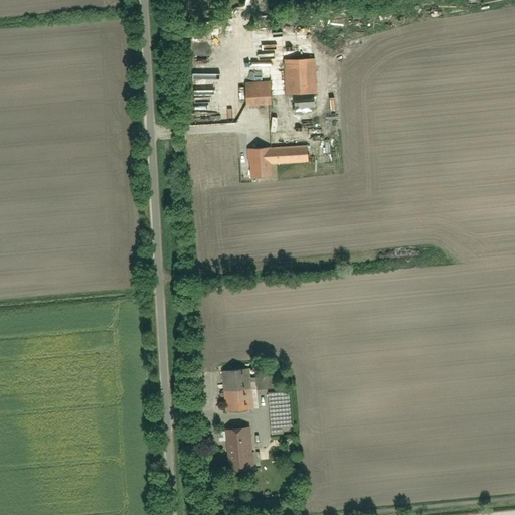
[(282,60),(284,97),(292,96),(314,95),(312,59),(282,60)]
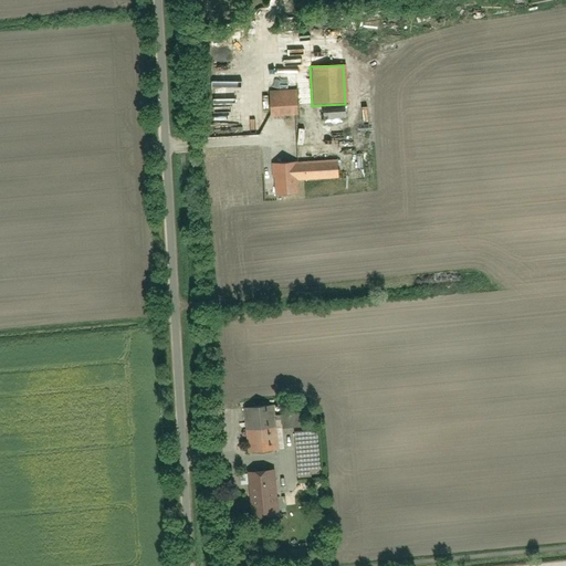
[(265,93),(265,119),(301,119),(301,93),(265,93)]
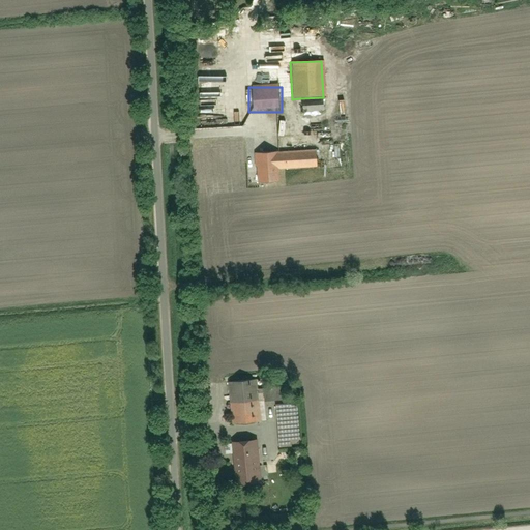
[(324,112),(323,97),(300,98),(300,113),(324,112)]
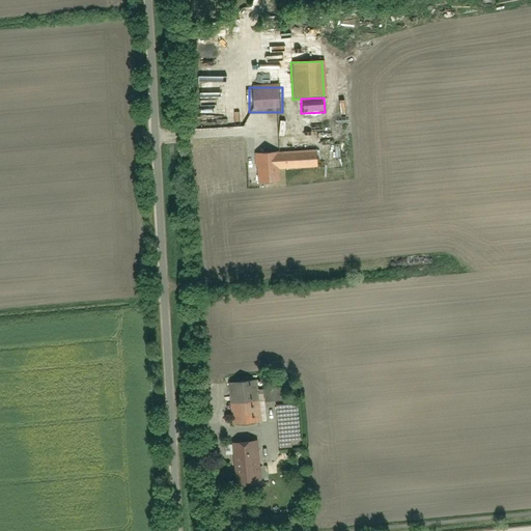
[(279,182),(279,168),(315,166),(314,147),(278,149),(278,139),(253,140),(254,183),(279,182)]
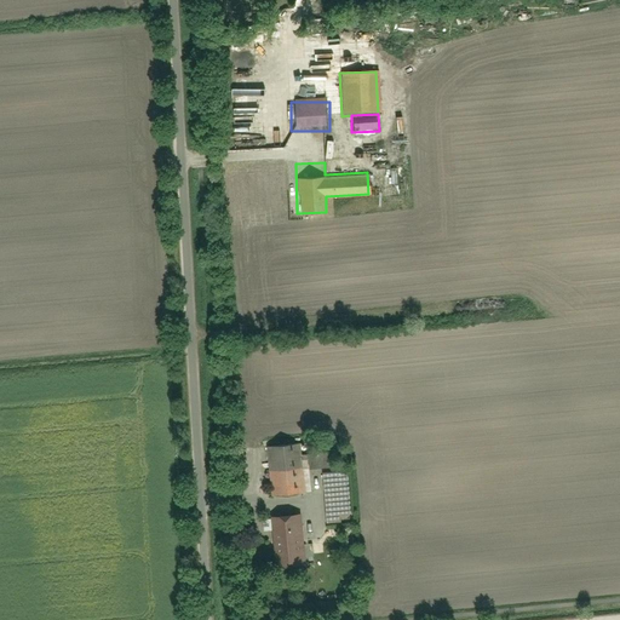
[(267,447),(270,497),(305,494),(304,470),(303,455),(302,445),(267,447)]
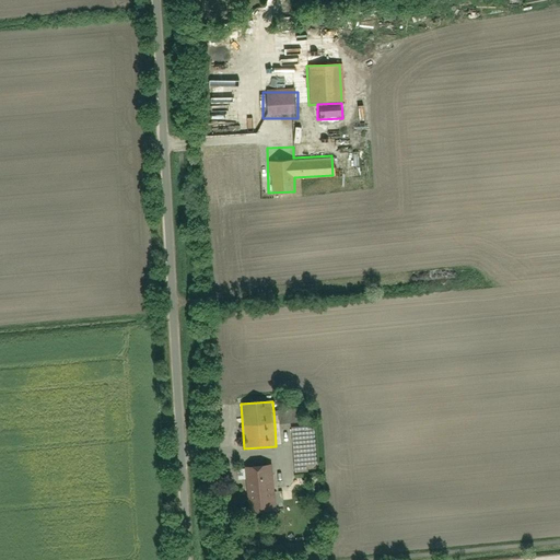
[(273,411),(275,424),(298,422),(296,409),(273,411)]
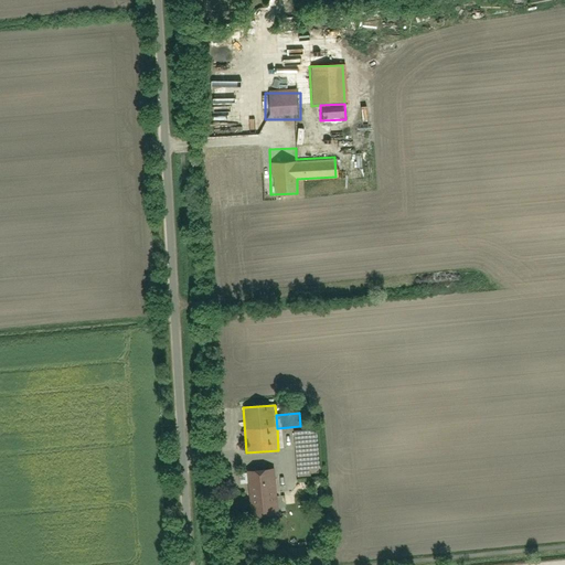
[(294,433),(297,478),(320,477),(317,432),(294,433)]
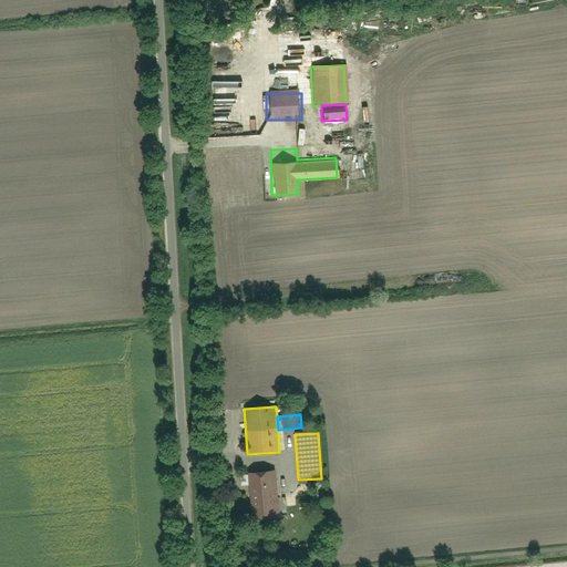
[(248,473),(248,474),(239,475),(240,486),(249,485),(251,518),(278,516),(275,471),(248,473)]
